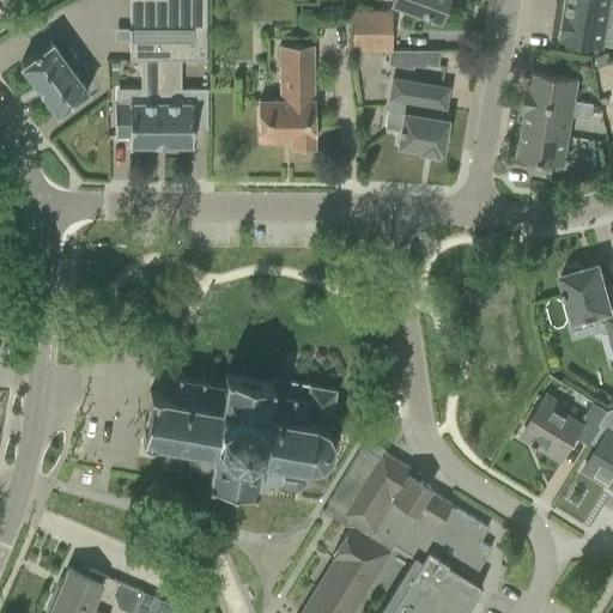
[(205,60),(205,0),(128,0),(129,26),(127,26),(127,41),(129,41),(128,60),(139,60),(158,59),(178,59),(205,60)]
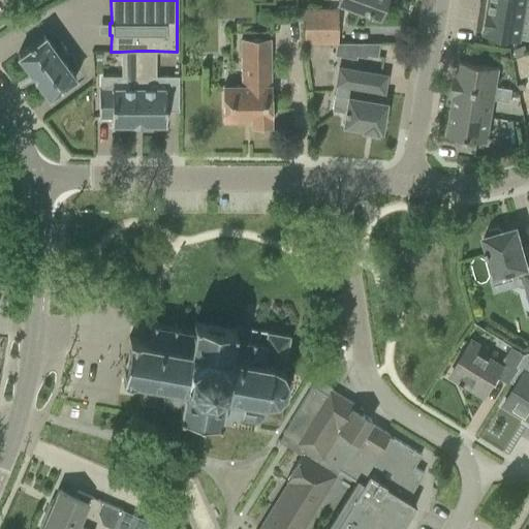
[(383,0),(348,0),(352,1),(350,6),(378,17),(383,0)]
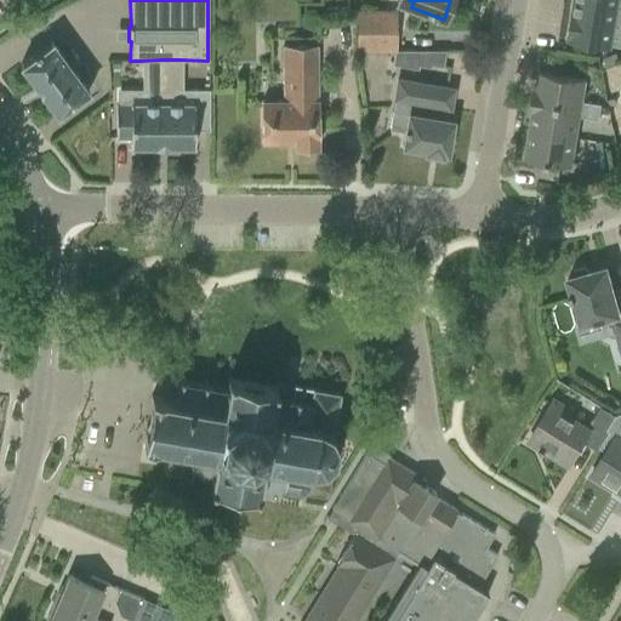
[(575,0),(574,16),(573,16),(569,34),(570,35),(569,40),(608,46),(615,0),(575,0)]
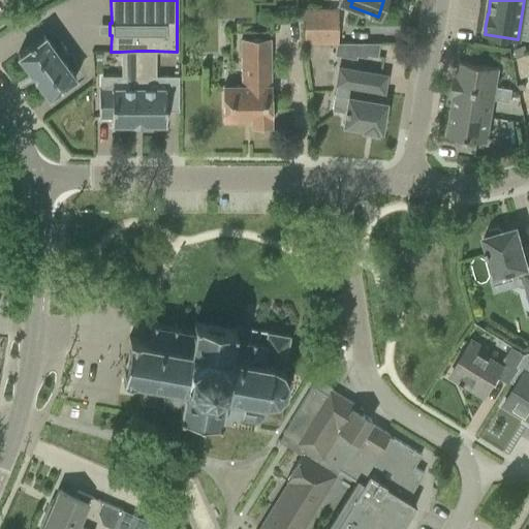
[(304,9),(304,43),(336,42),(336,9),(304,9)]
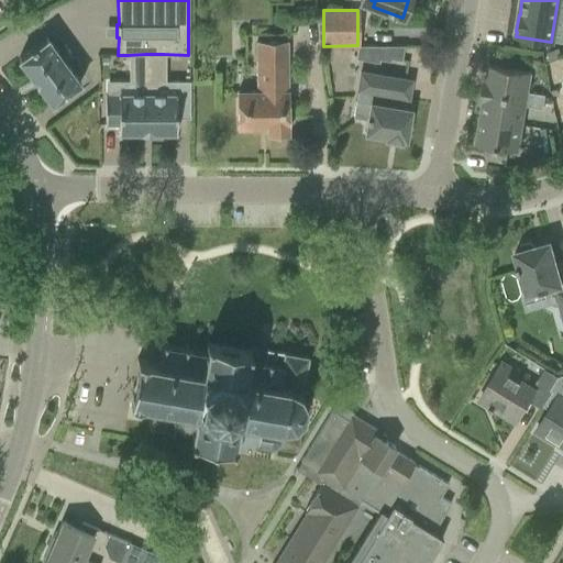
[(80,83),(62,58),(46,37),(18,59),(52,105),(80,83)]
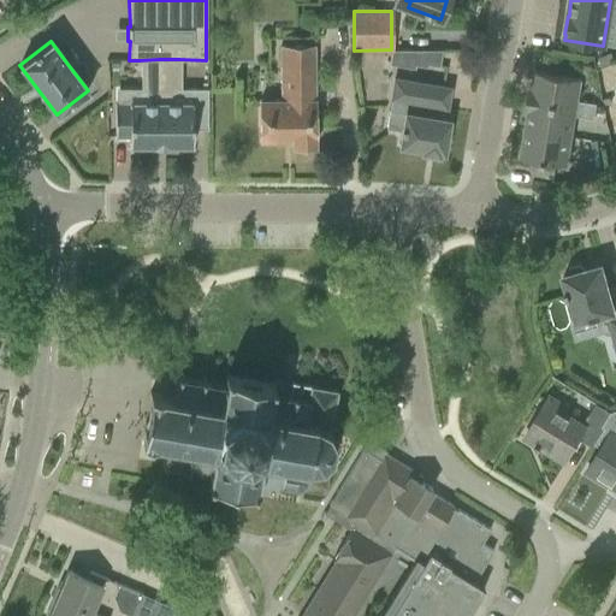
[(258,140),(290,140),(290,146),(312,146),(312,46),(280,46),(279,99),(258,99),(258,140)]
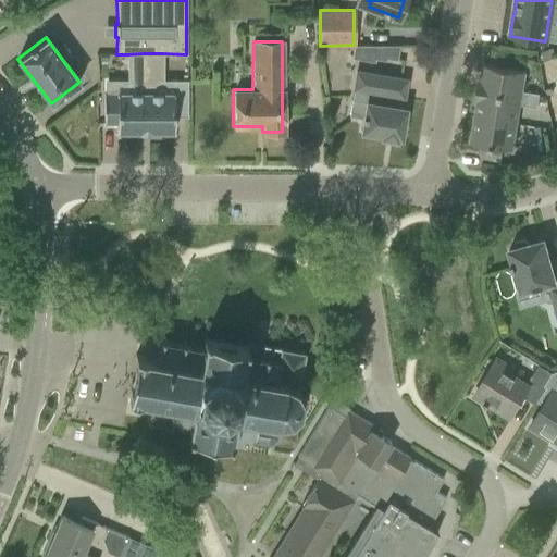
[(353,47),(351,59),(373,62),(375,47),(353,47)]
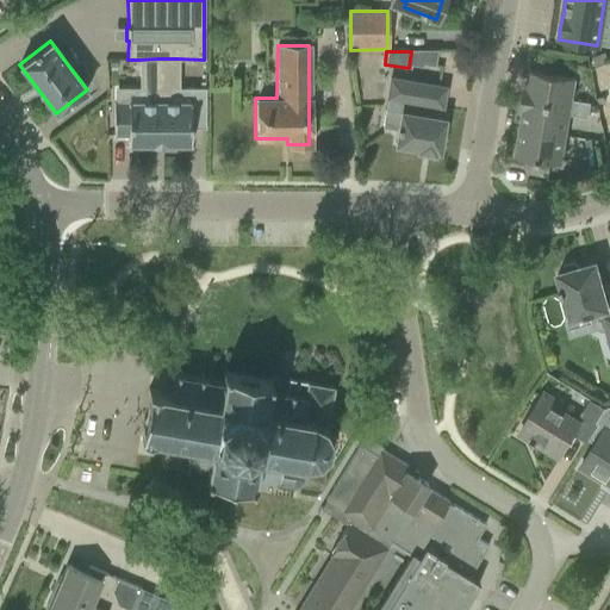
[(603,53),(591,57),(595,67),(608,62),(603,53)]
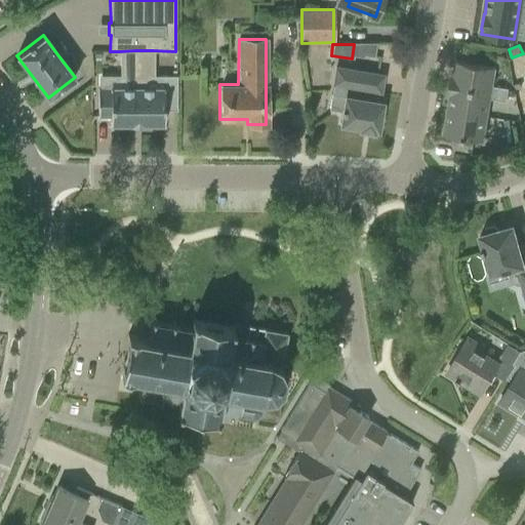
[(135,87),(135,50),(119,51),(119,78),(125,78),(125,87),(109,87),(109,88),(96,88),(97,116),(110,116),(110,124),(132,124),(131,87),(135,87)]
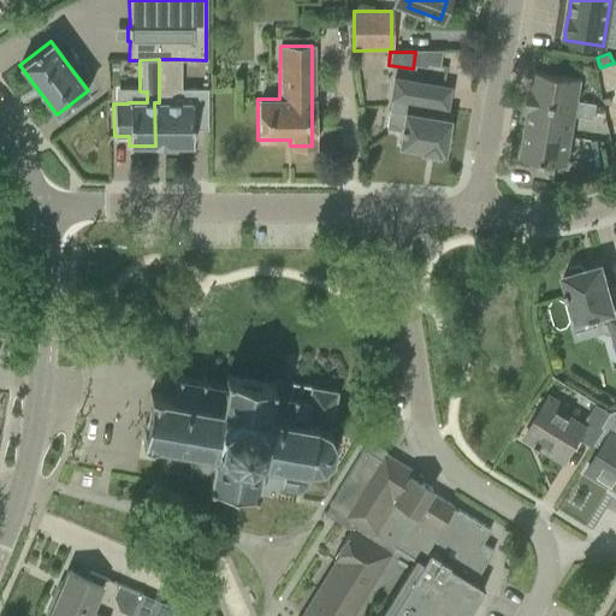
[(191,146),(190,102),(172,102),(172,92),(179,92),(179,59),(159,59),(159,102),(154,102),(155,146),(191,146)]
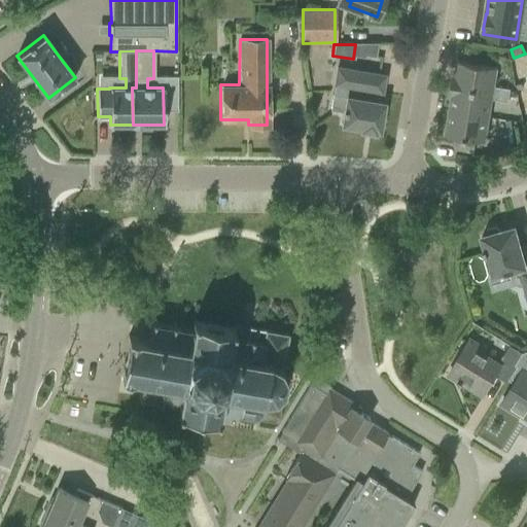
[(510,90),(494,86),(497,68),(477,65),(456,61),(454,76),(452,75),(450,85),(508,96),(510,90)]
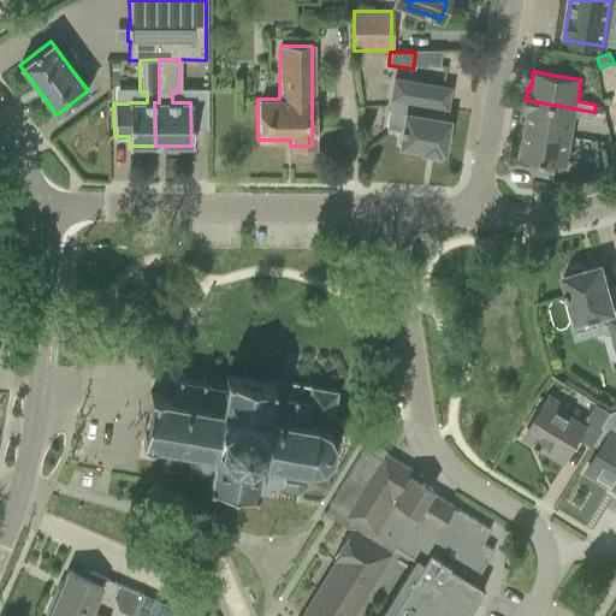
[(442,118),(443,107),(445,108),(449,88),(394,78),(389,112),(386,129),(401,131),(400,132),(401,132),(398,146),(422,149),(421,152),(438,155),(438,152),(443,153),(449,119),(442,118)]
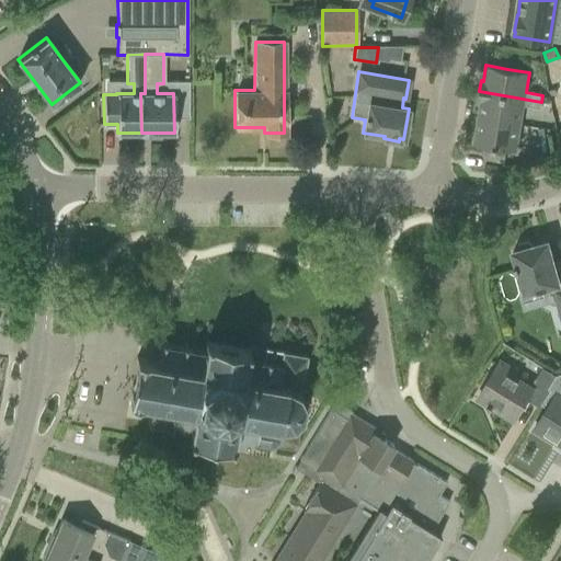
[(540,110),(541,102),(479,91),(477,102),(480,103),(477,124),(519,130),(524,106),(540,110)]
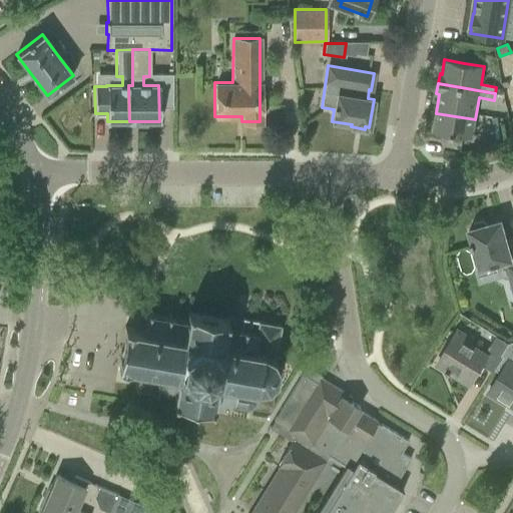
[(436,113),(432,132),(442,133),(447,134),(445,141),(461,144),(463,137),(472,138),(475,119),(436,113)]
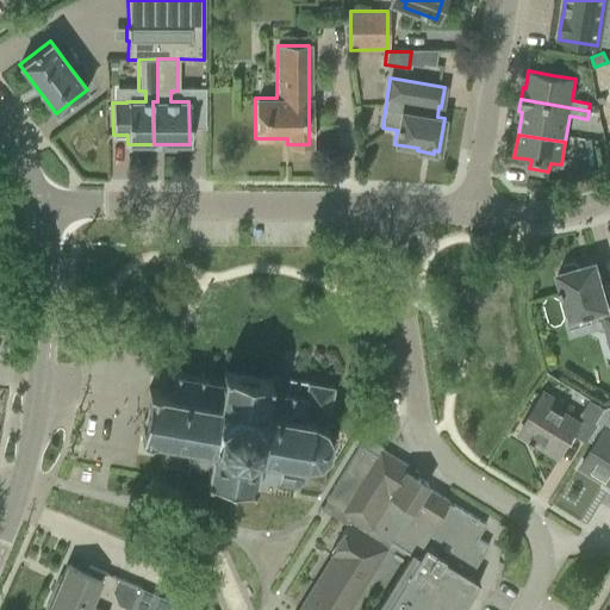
[(561,287),(559,287),(560,293),(562,293),(570,319),(590,313),(592,322),(595,327),(601,330),(605,330),(609,346),(609,312),(595,261),(578,267),(573,262),(562,266),(561,272),(558,273),(561,287)]
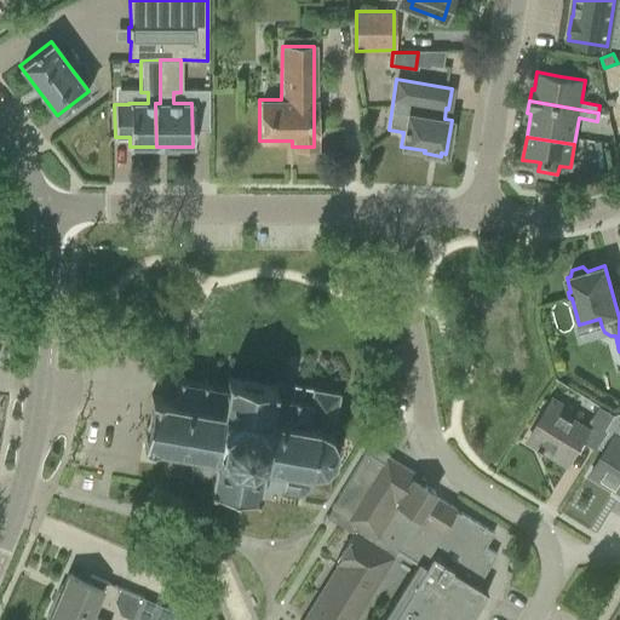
[(182,379),(183,375),(179,375),(174,400),(162,397),(162,396),(150,395),(148,406),(149,406),(145,431),(144,431),(142,442),(154,445),(154,443),(167,446),(164,466),(187,470),(187,475),(189,475),(190,471),(211,475),(208,484),(253,492),(253,493),(281,498),(282,487),(326,495),(331,471),(326,471),(323,466),(332,459),(336,461),(337,458),(333,457),(334,446),(339,446),(338,442),(334,442),(329,432),(332,430),(331,428),(332,419),(334,420),(339,392),(275,380),(275,384),(227,377),(225,388),(206,384),(206,379),(202,379),(202,383),(182,379)]
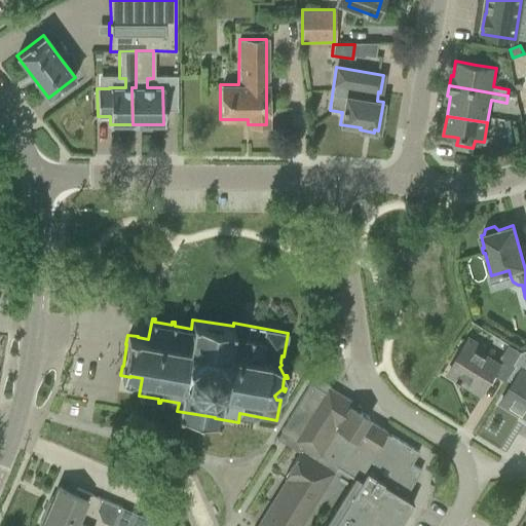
[(516,365),(517,364),(514,363),(521,351),(509,344),(497,363),(481,352),(484,348),(468,339),(457,357),(447,374),(448,375),(448,374),(456,378),(456,380),(460,382),(461,381),(480,392),(479,395),(480,395),(493,374),(505,382),(508,379),(516,365)]
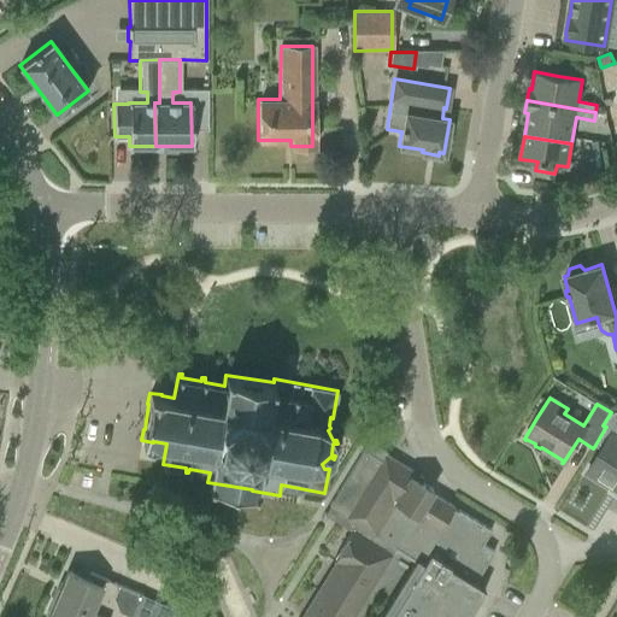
[(616,410),(611,412),(603,425),(606,427),(605,428),(595,445),(600,448),(588,468),(592,470),(588,475),(616,492),(616,410)]
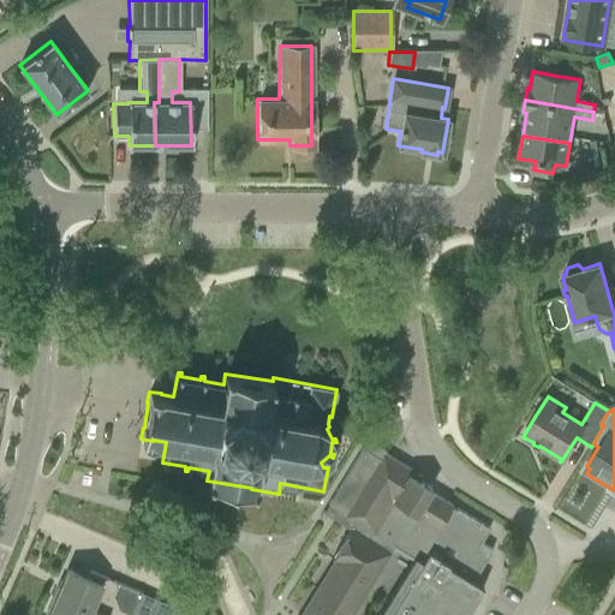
[(465,614),(472,603),(463,597),(491,550),(481,543),(489,529),(457,508),(455,509),(452,507),(452,506),(429,491),(431,488),(408,475),(411,471),(383,454),(380,459),(363,448),(328,503),(346,514),(340,523),(350,530),(351,527),(389,553),(394,547),(402,551),(402,550),(413,556),(412,557),(415,559),(415,557),(421,561),(406,585),(408,586),(402,595),(401,593),(394,605),(395,607),(389,614),(388,614),(387,614),(465,614)]
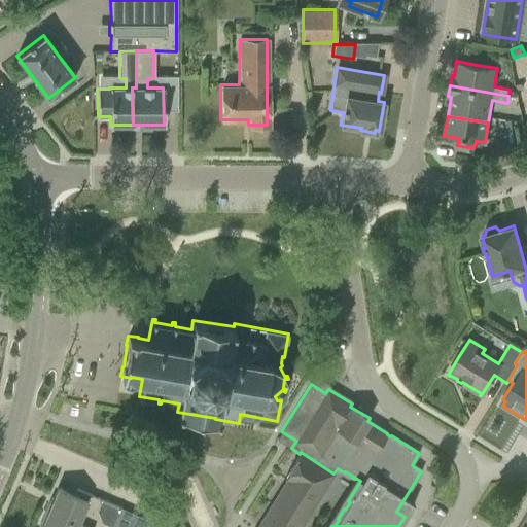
[(328,483),(334,473),(301,452),(300,454),(284,479),(286,480),(318,499),(323,491),(322,490),(326,482),(328,483)]
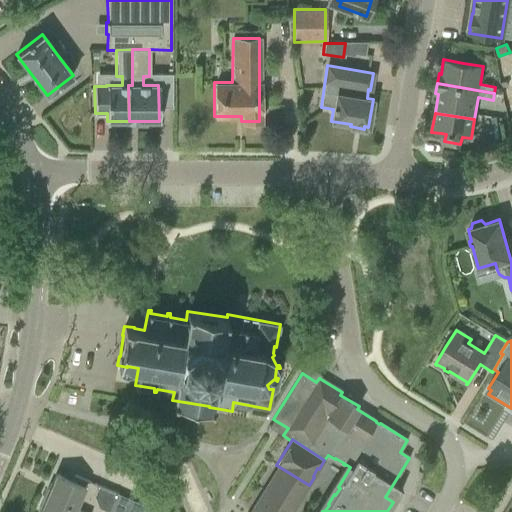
[(304,493),(309,485),(278,466),(263,491),(293,510),(299,501),(298,500),(303,492),(304,493)]
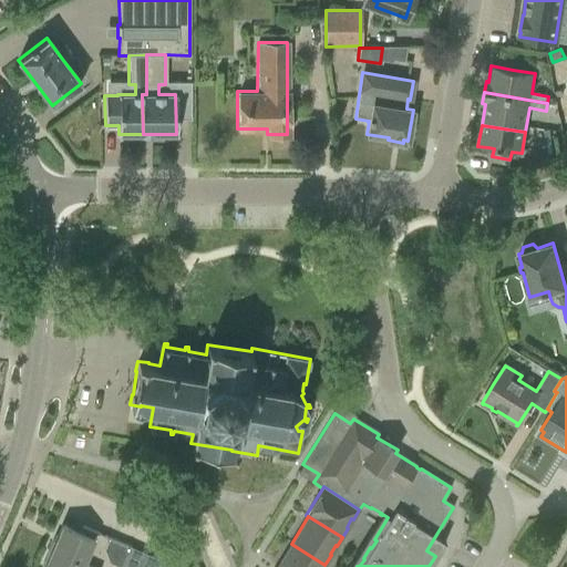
[(41,566),(89,566),(88,566),(82,564),(94,538),(62,525),(58,535),(60,536),(58,542),(52,539),(41,566)]
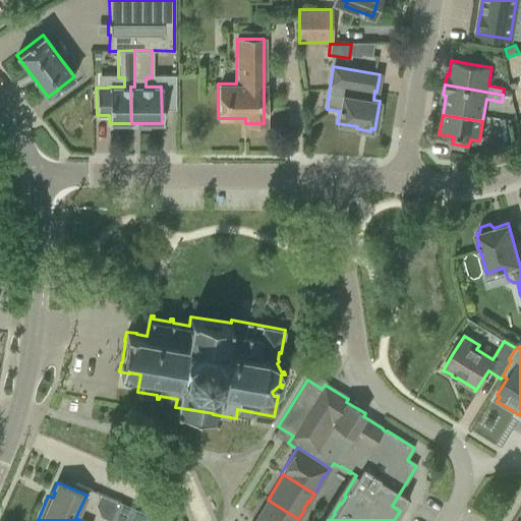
[(297,520),(298,519),(268,500),(253,520),(297,520)]
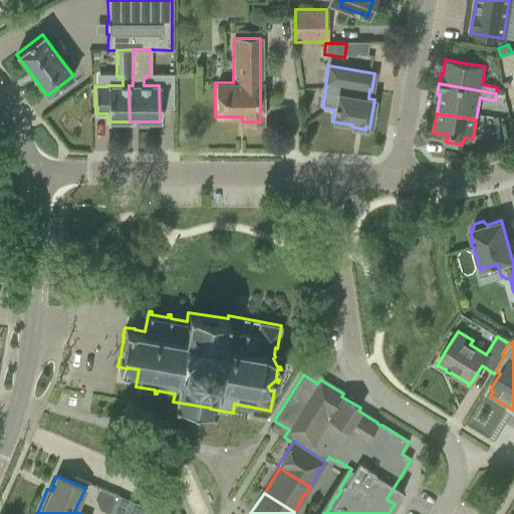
[(107,513),(145,513),(148,508),(116,495),(107,513)]
